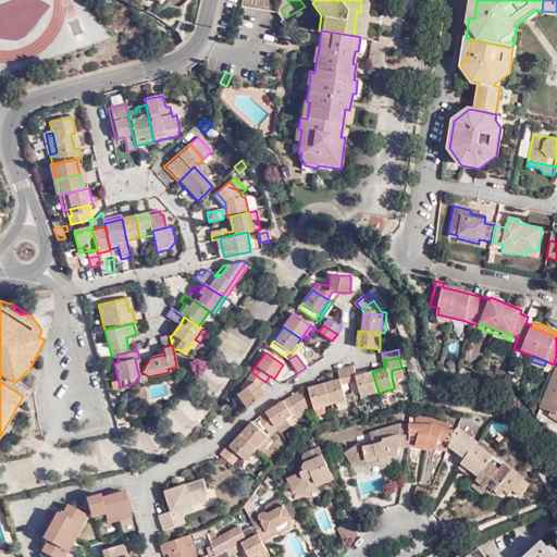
[(379,393),(372,372),(368,373),(357,376),(356,372),(354,364),(346,367),(350,383),(359,381),(360,387),(362,394),(363,397),(379,393)]
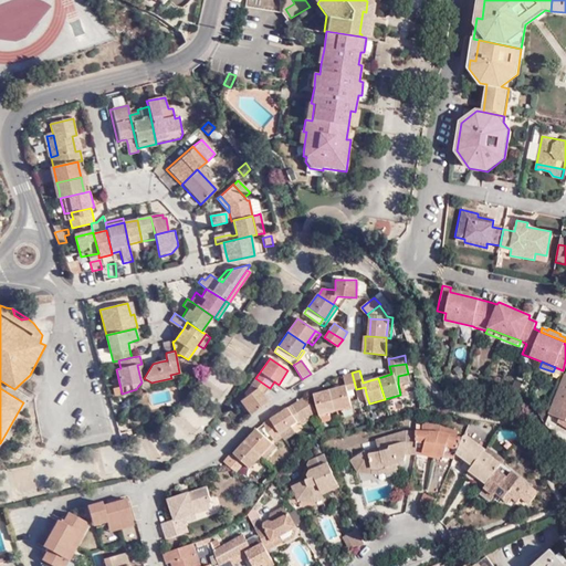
[(331,390),(336,410),(345,408),(352,407),(350,401),(349,397),(358,396),(356,389),(352,373),(344,375),(346,386),(342,387),(342,385),(335,386),(335,389),(331,390)]
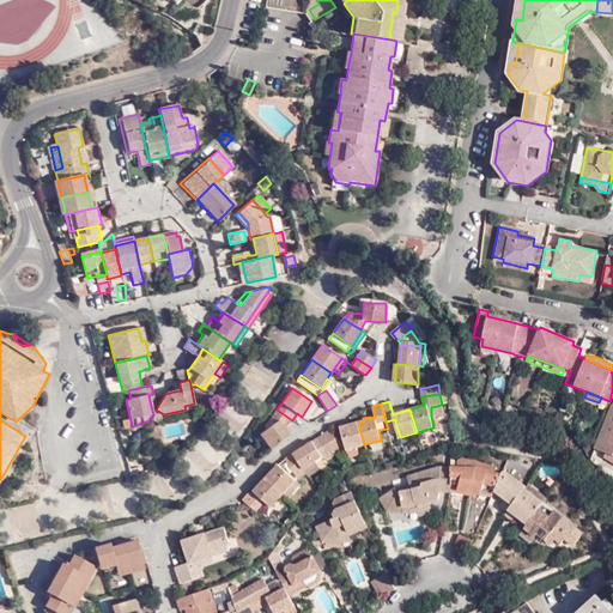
[(443,414),(442,405),(431,407),(431,416),(443,414)]
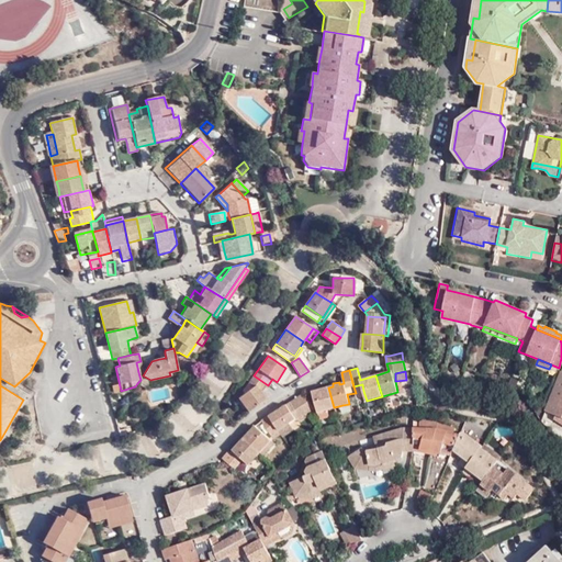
[(561,373),(560,372),(546,412),(555,417),(559,423),(561,425),(561,373)]
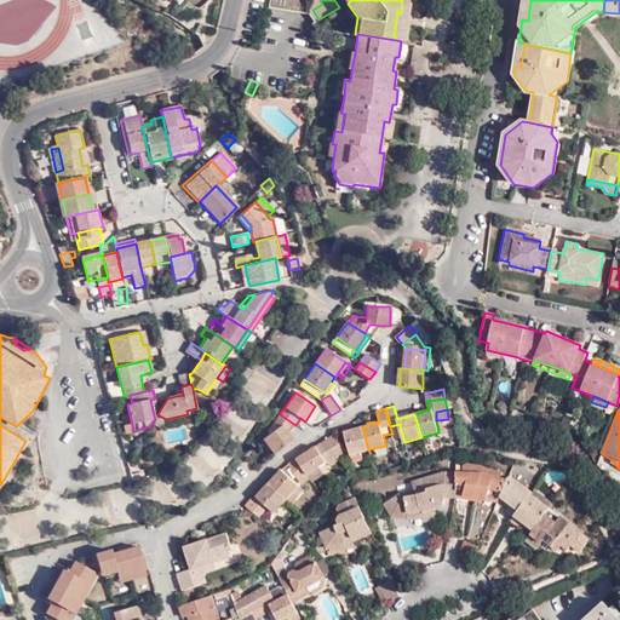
[(155,419),(151,423),(162,430),(171,426),(171,418),(166,419),(158,414),(155,419)]
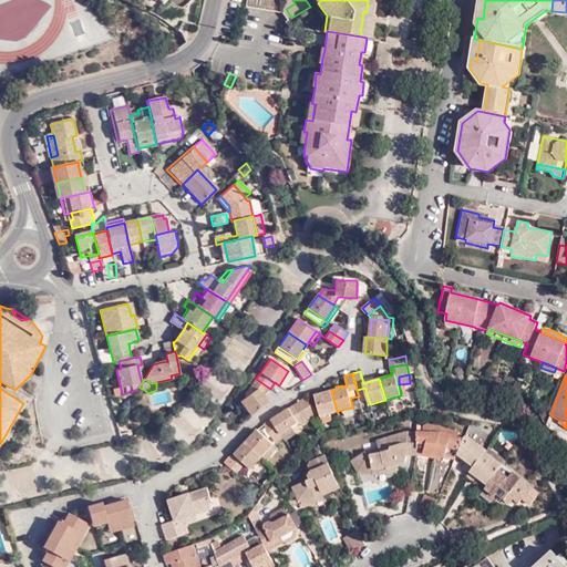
[(246,410),(250,416),(253,414),(268,403),(264,397),(270,389),(256,379),(250,387),(254,389),(248,397),(240,402),(241,403),(246,410)]
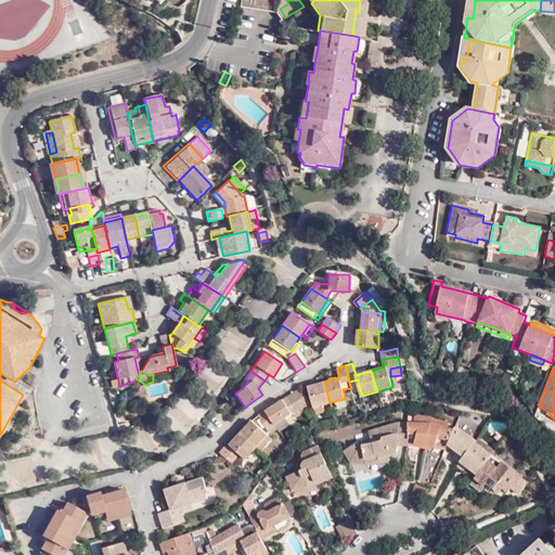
[(325,403),(330,402),(324,383),(309,387),(314,407),(325,403)]
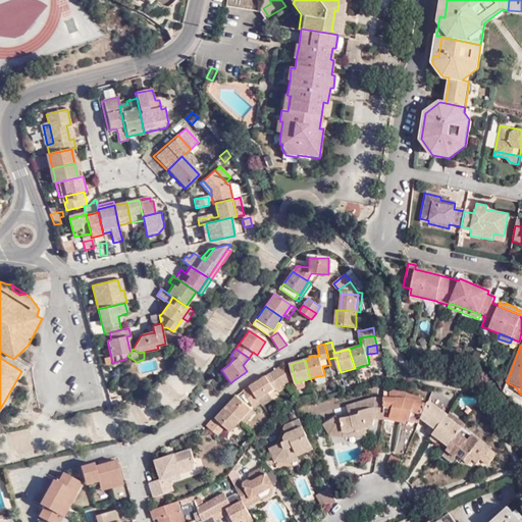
[(331,368),(332,372),(340,369),(337,363),(330,365),(331,368)]
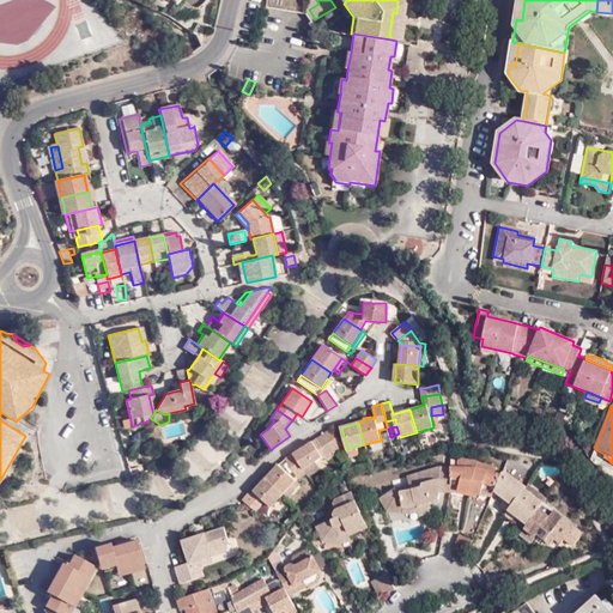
[(325,435),(335,451),(343,447),(332,430),(325,435)]
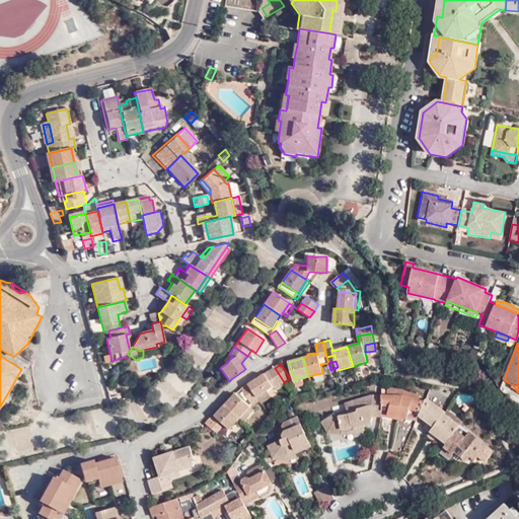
[(317,377),(331,373),(330,370),(329,366),(321,368),(322,373),(316,374),(317,377)]
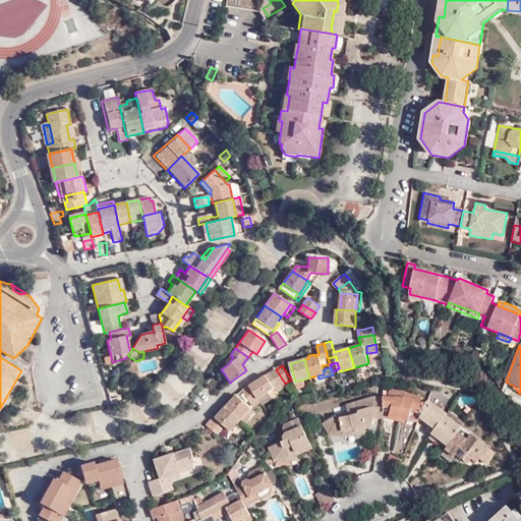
[(258,399),(270,393),(275,389),(276,390),(285,384),(276,369),(250,386),(258,399)]
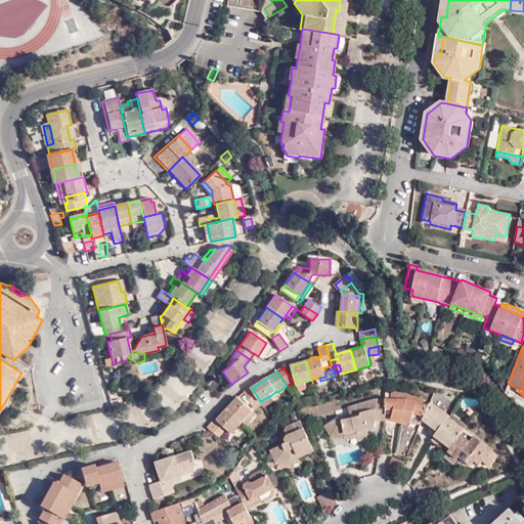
[(253,406),(260,401),(252,388),(245,392),(253,406)]
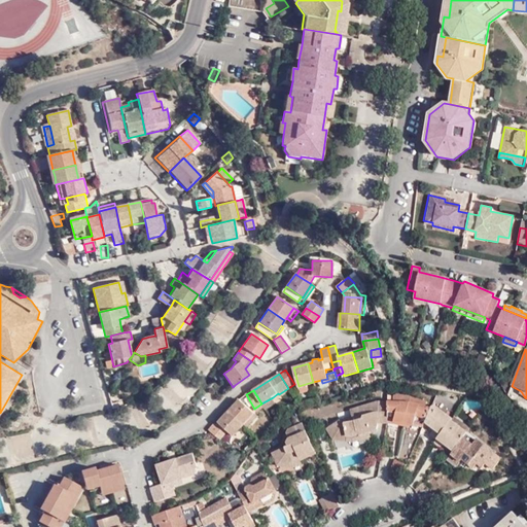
[(392,399),(388,400),(388,402),(387,417),(423,425),(425,421),(433,403),(410,394),(400,392),(394,393),(392,399)]
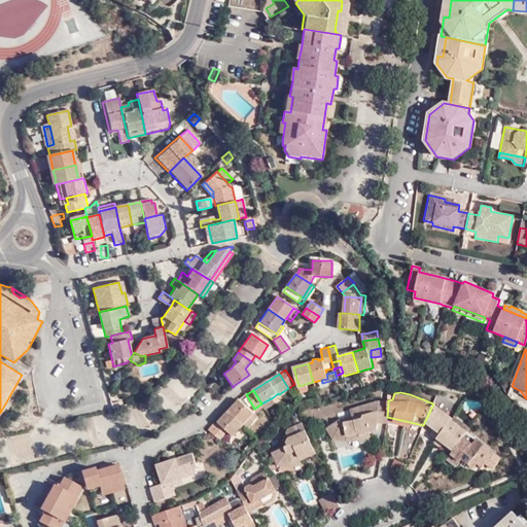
[(261,403),(266,410),(276,403),(273,397),(261,403)]
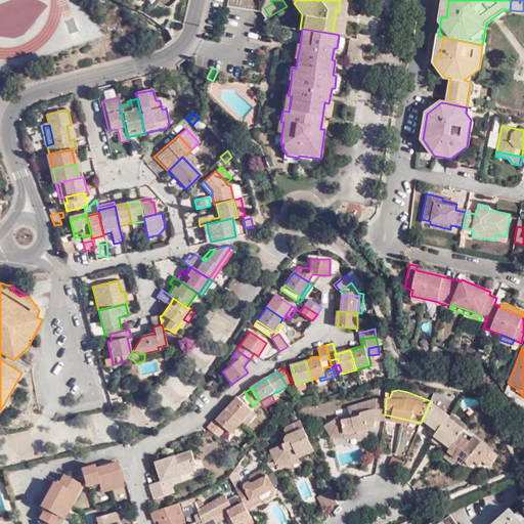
[(523,400),(519,396),(515,402),(523,410),(523,400)]
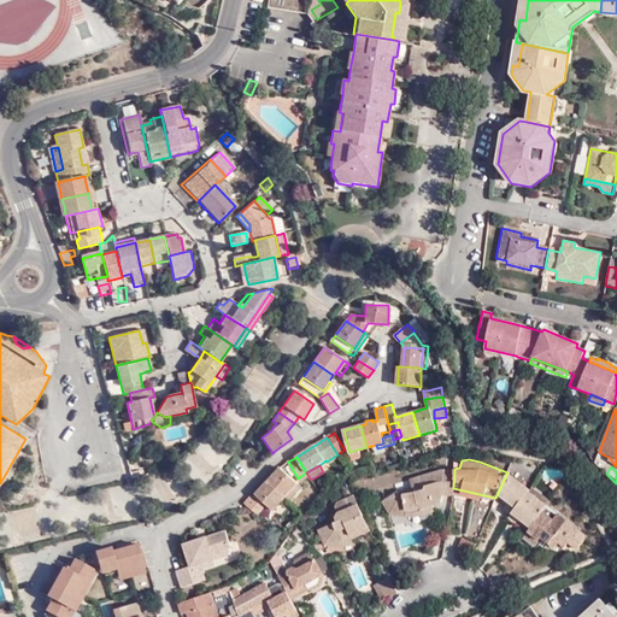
[(281,469),(269,482),(286,498),(289,493),(298,485),(281,469)]
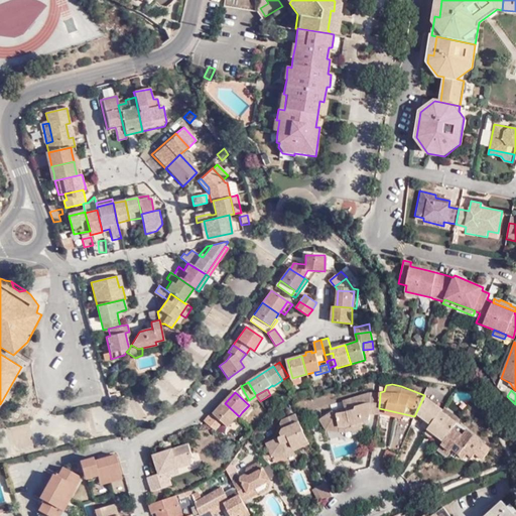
[(371,396),(371,393),(368,394),(351,399),(352,401),(344,404),(346,408),(347,412),(338,414),(334,411),(323,418),(326,422),(325,426),(327,429),(332,430),(334,428),(339,429),(341,428),(348,429),(354,427),(356,423),(363,421),(371,419),(370,415),(379,412),(379,411),(379,408),(380,394),(371,396)]
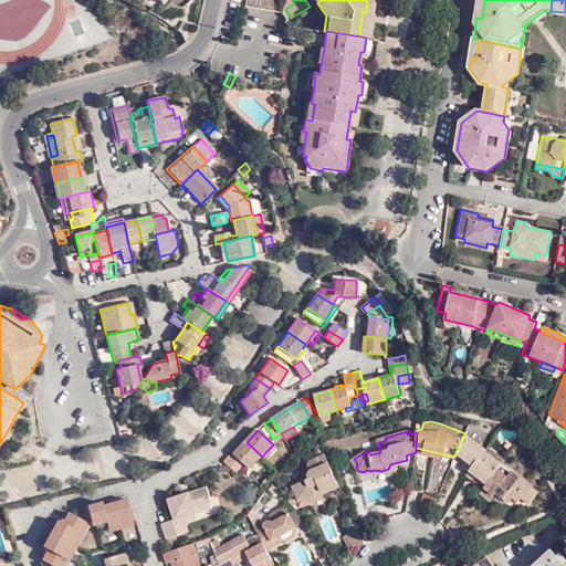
[(469,433),(465,433),(457,452),(467,459),(461,465),(468,472),(465,474),(472,480),(477,475),(486,484),(488,482),(500,468),(502,464),(503,463),(486,450),(488,449),(469,433)]
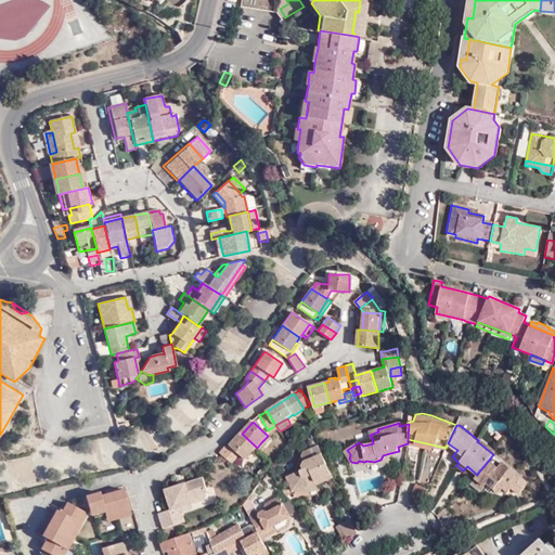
[(219,454),(222,456),(232,463),(240,455),(245,461),(257,448),(242,434),(228,449),(226,447),(219,454)]
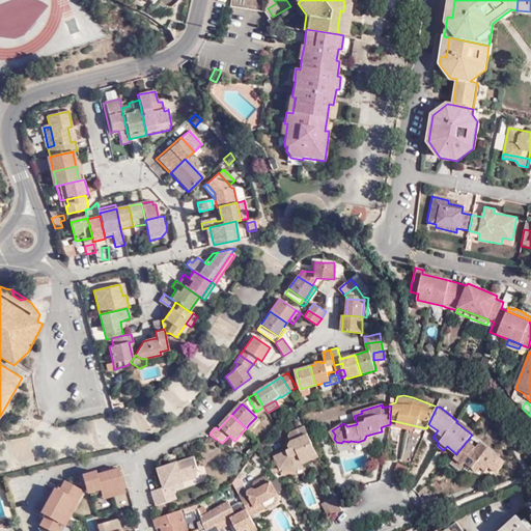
[(256,417),(249,424),(254,429),(261,421),(256,417)]
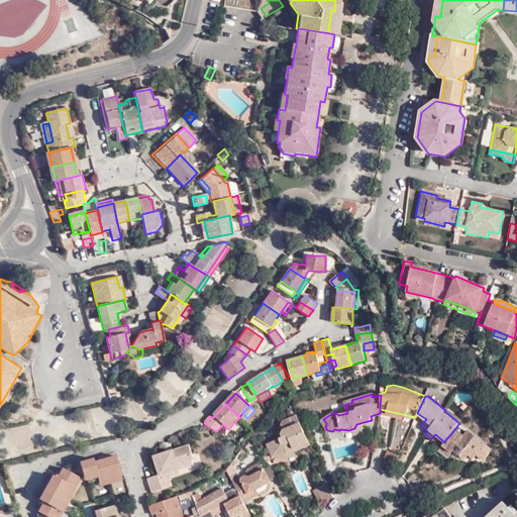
[(459,423),(462,419),(446,408),(445,410),(444,411),(459,423)]
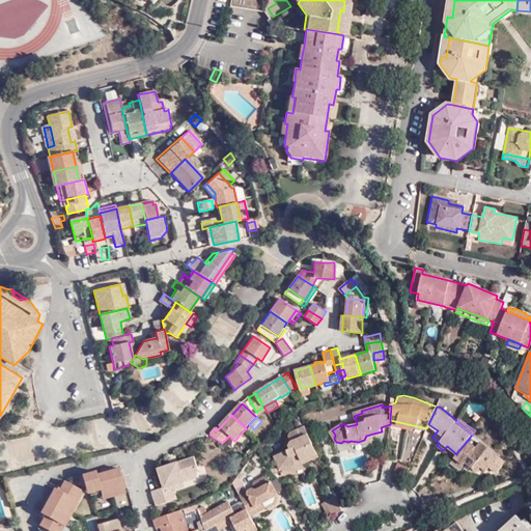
[(390,420),(390,423),(425,431),(426,428),(390,420)]
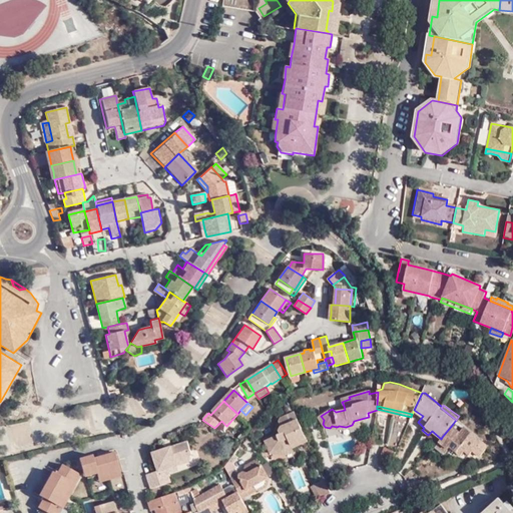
[(291,423),(293,422),(290,415),(282,417),(280,424),(282,429),(284,426),(291,423)]
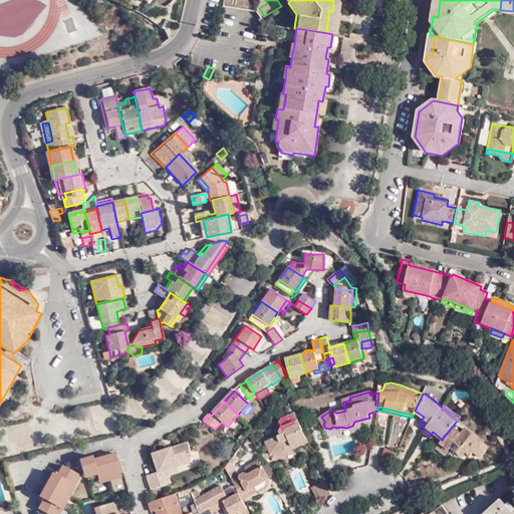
[(363,425),(361,420),(354,422),(352,426),(346,428),(339,427),(337,428),(332,427),(330,429),(346,430),(363,425)]
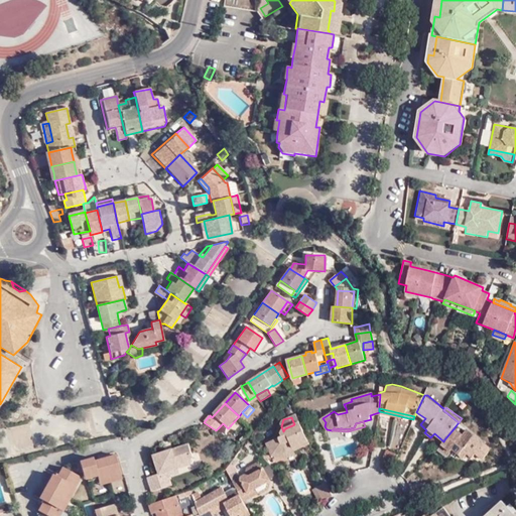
[(458,423),(456,426),(465,434),(467,431),(458,423)]
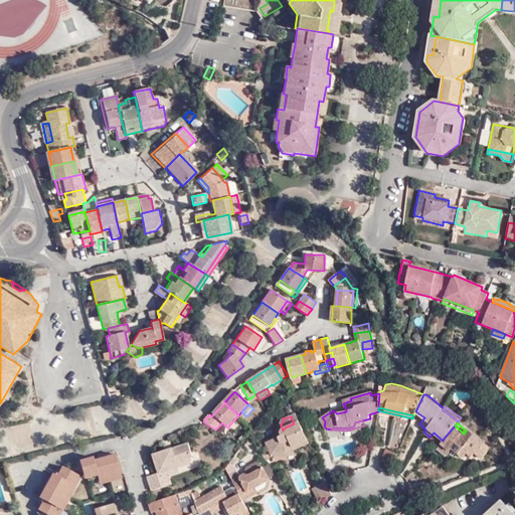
[(309,443),(301,426),(298,428),(297,425),(292,424),(285,427),(283,431),(285,434),(288,442),(271,450),(276,461),(280,460),(288,457),(287,454),(309,443)]
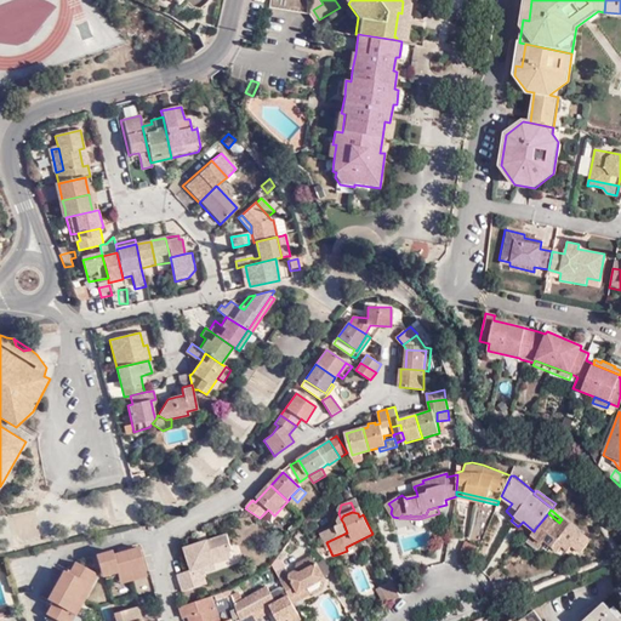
[(531,534),(543,543),(545,542),(558,552),(559,551),(563,546),(569,551),(573,547),(584,534),(585,533),(564,516),(562,519),(559,523),(548,513),(535,529),(534,531),(531,534)]
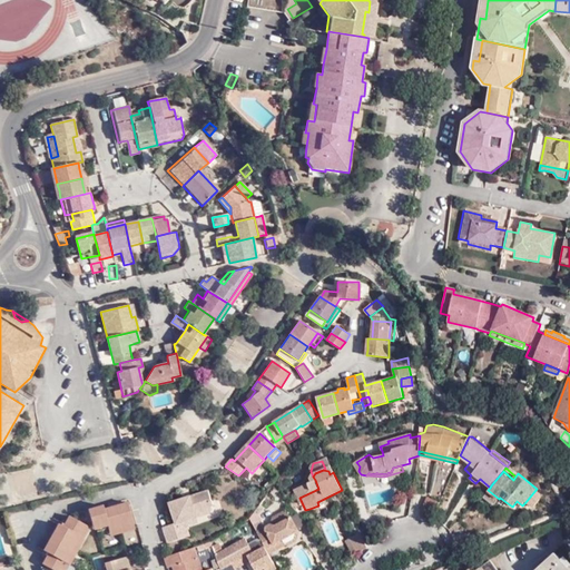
[(475,483),(487,491),(488,490),(490,488),(480,479),(475,483)]
